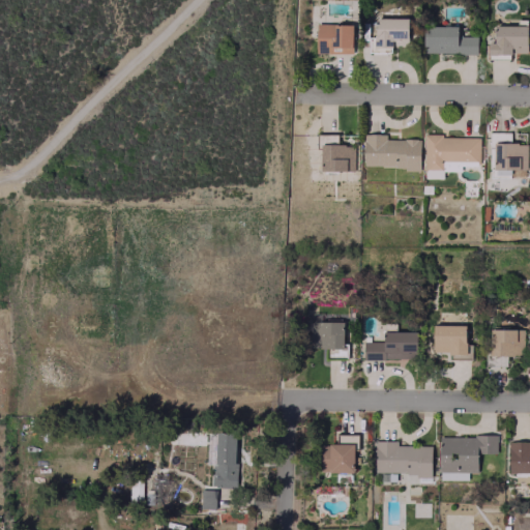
[(407,18),(372,18),(372,51),(391,51),(391,43),(407,43),(407,18)]
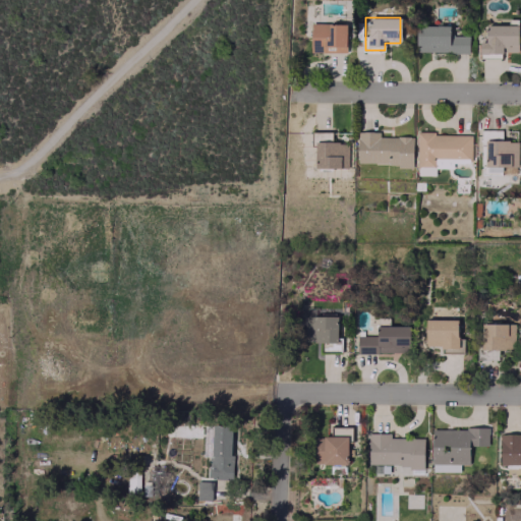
[(346,23),(310,23),(310,52),(345,52),(346,23)]
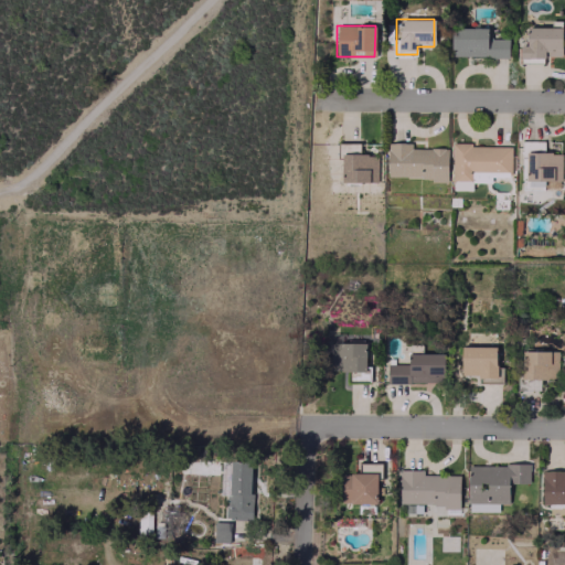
[(487,27),(450,28),(451,56),(508,56),(508,38),(487,39),(487,27)]
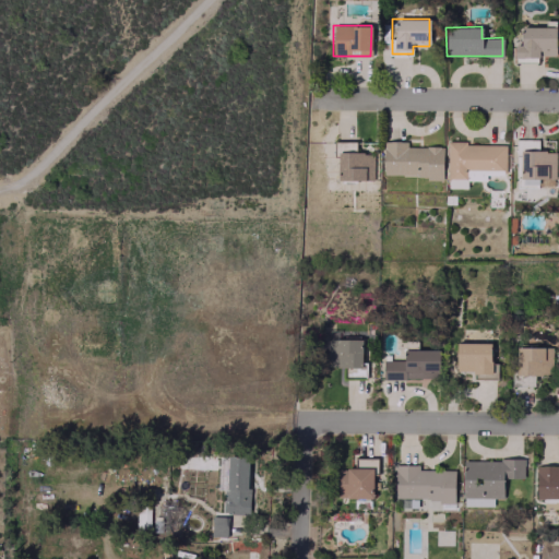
[(555,56),(555,26),(520,26),(520,61),(539,61),(539,56),(555,56)]
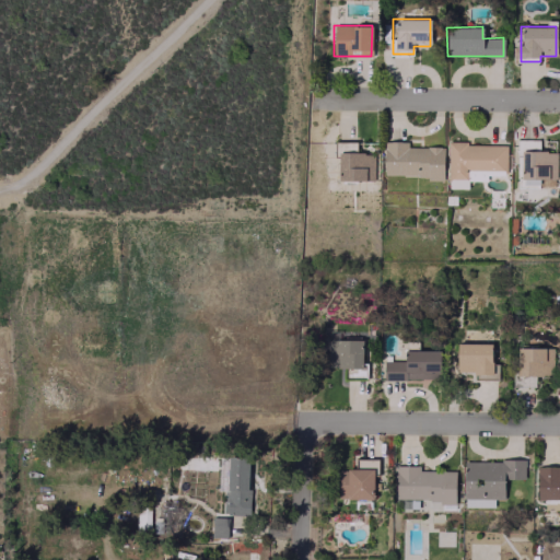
[(356,141),(338,142),(339,181),(374,181),(374,153),(356,153),(356,141)]
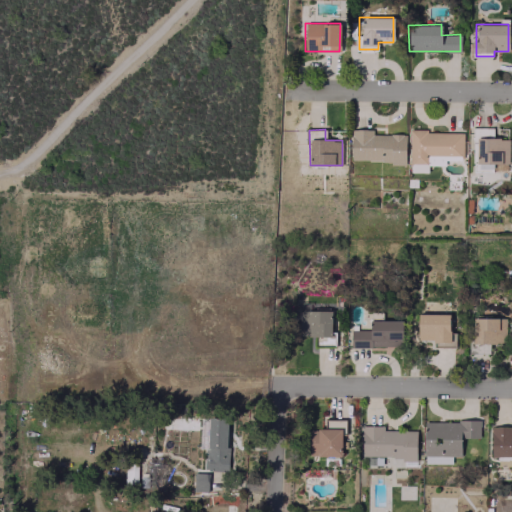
[(406,134),(372,133),(372,129),(352,129),(351,161),(405,162),(406,134)]
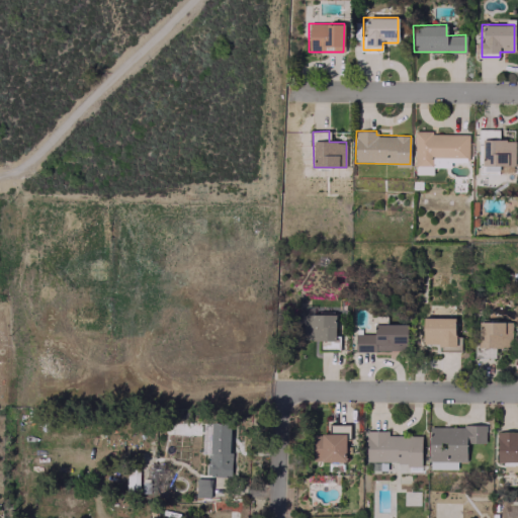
[(468,133),(415,133),(414,166),(417,166),(417,173),(432,174),(432,166),(450,167),(450,161),(468,161),(468,133)]
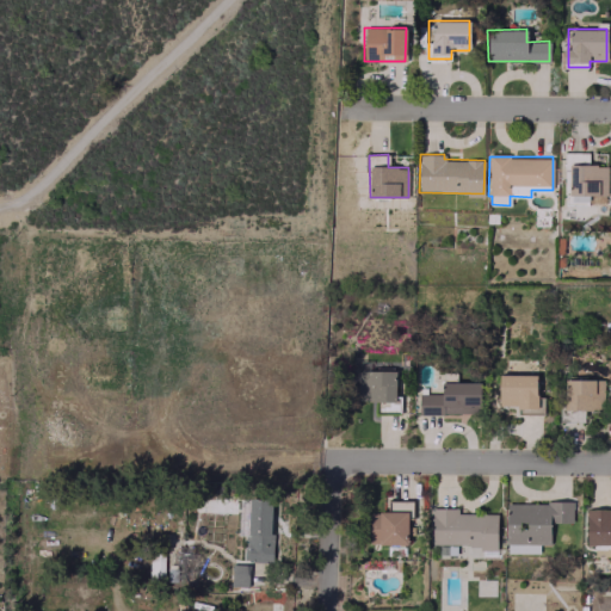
[(395,370),(356,369),(356,401),(394,401),(395,370)]
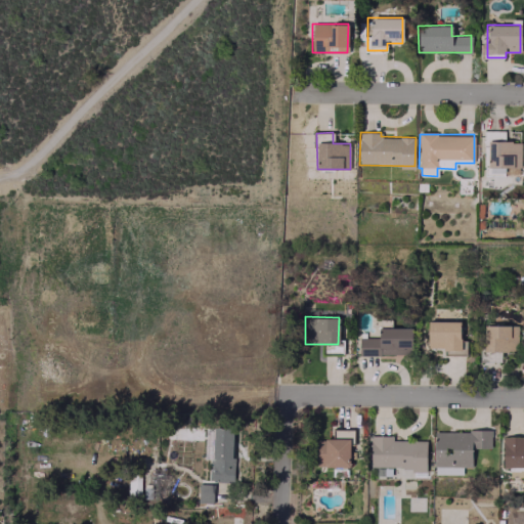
[(459,320),(427,321),(428,347),(444,347),(444,355),(465,354),(465,340),(460,340),(459,320)]
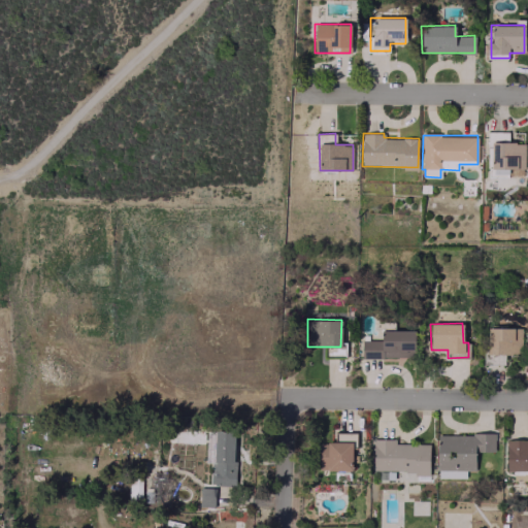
[(521,354),(521,328),(488,327),(487,354),(521,354)]
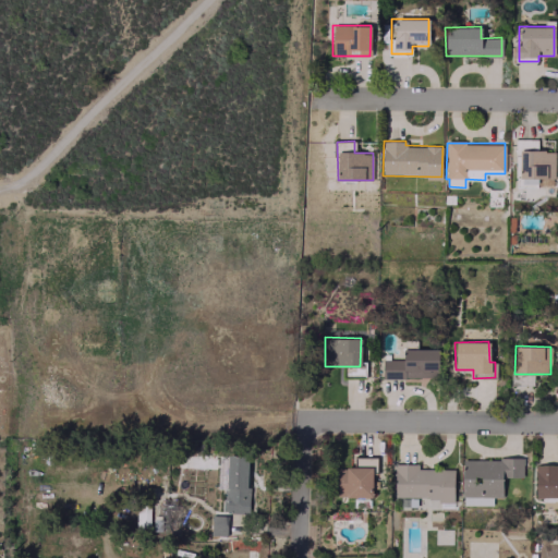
[(438,349),(402,348),(402,359),(383,359),(381,377),(437,378),(438,349)]
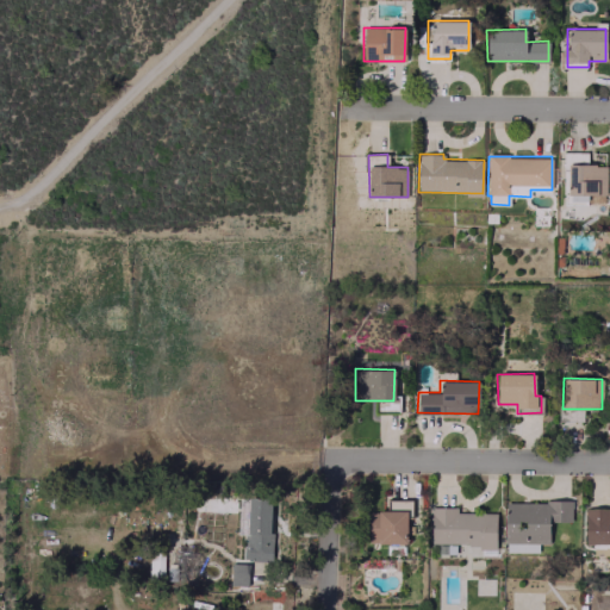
[(272,498),(247,497),(244,560),(271,560),(272,498)]
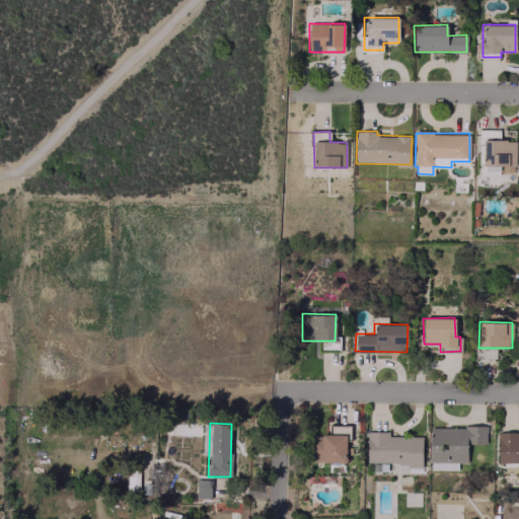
[(314,461),(345,462),(346,439),(348,439),(348,426),(330,426),(329,435),(315,434),(314,461)]
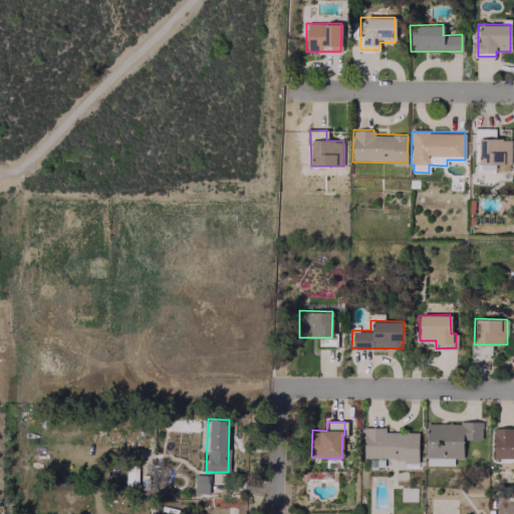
[(481,423),(426,422),(425,465),(453,465),(453,458),(462,458),(462,439),(481,440),(481,423)]
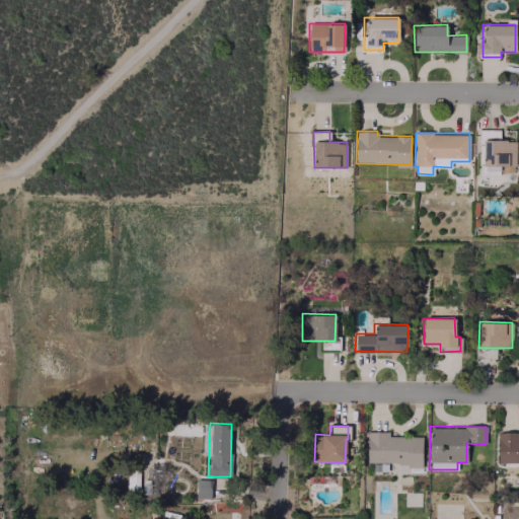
[(422,436),(387,436),(387,431),(367,431),(366,463),(422,464),(422,436)]
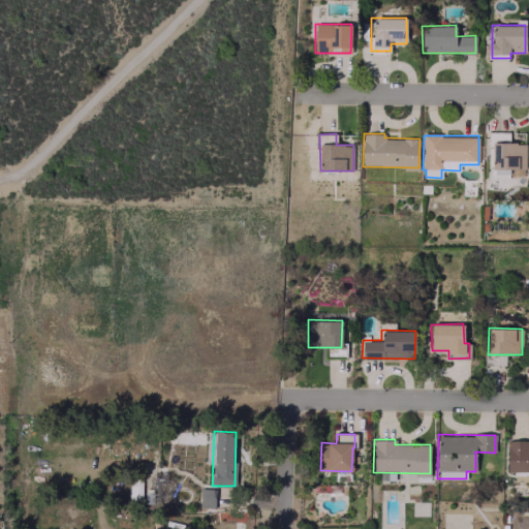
[(528,442),(528,441),(507,440),(507,471),(528,470),(528,442)]
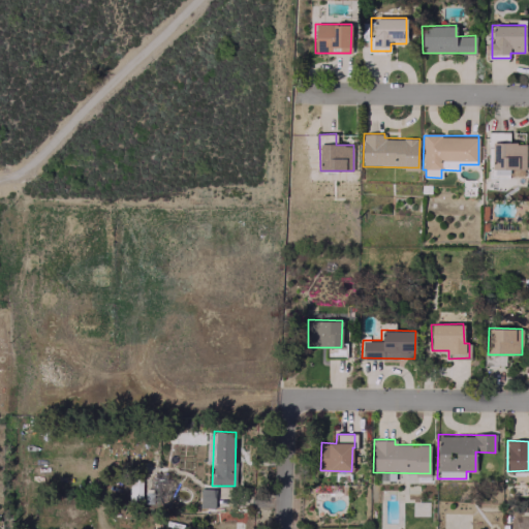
[(200,506),(214,507),(215,489),(200,488),(200,506)]
